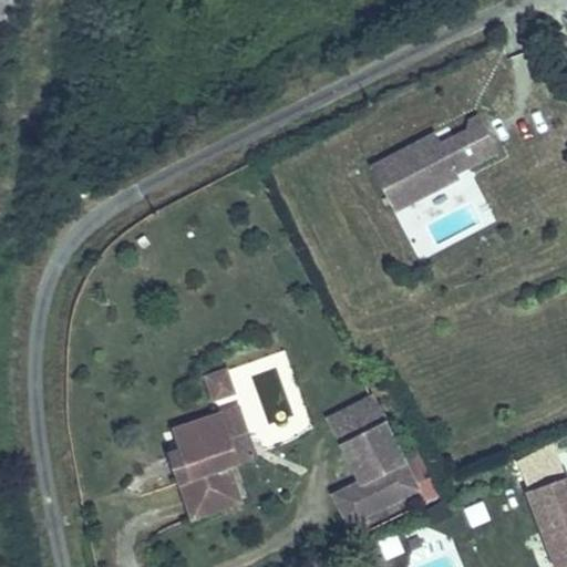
[(464,166),(493,151),(474,115),(463,122),(463,130),(449,138),(464,166)]
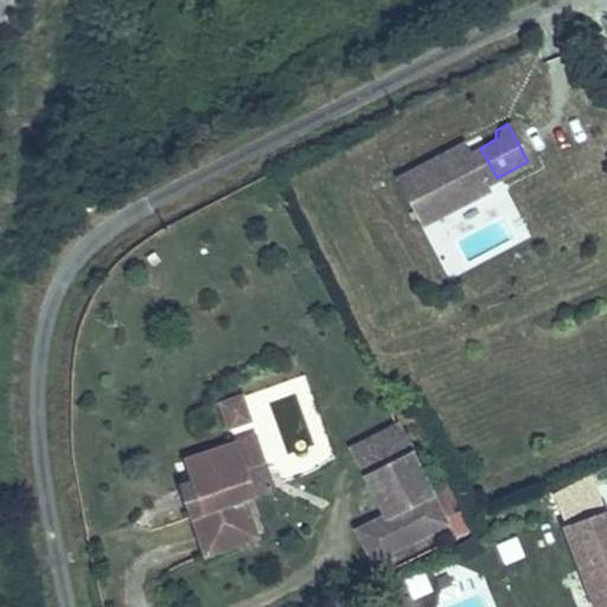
[(497,178),(480,148),(467,154),(484,185),(497,178)]
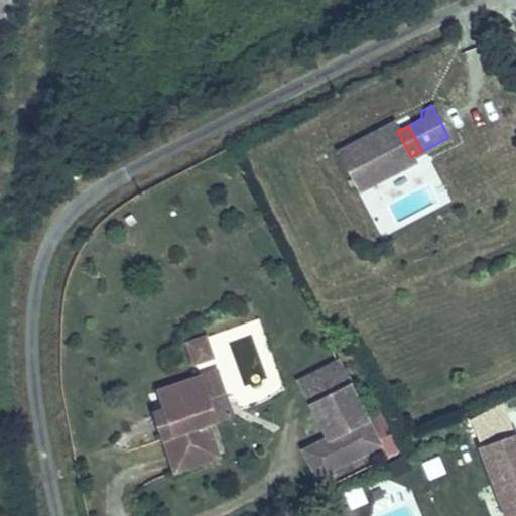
[(411,157),(397,131),(381,127),(372,132),(368,139),(361,143),(359,139),(334,153),(356,192),(413,161),(411,157)]
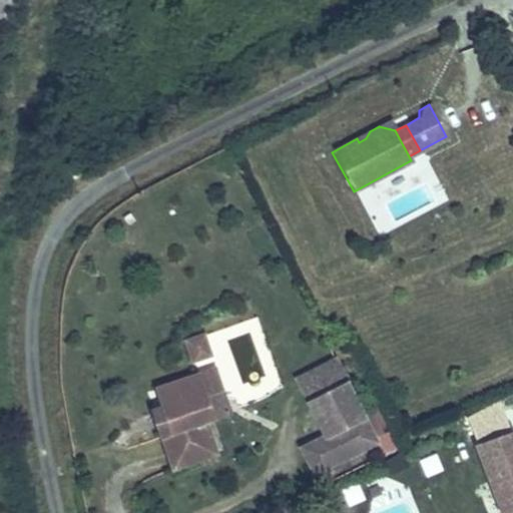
[(370,131),(357,138),(359,142),(366,138),(370,131)]
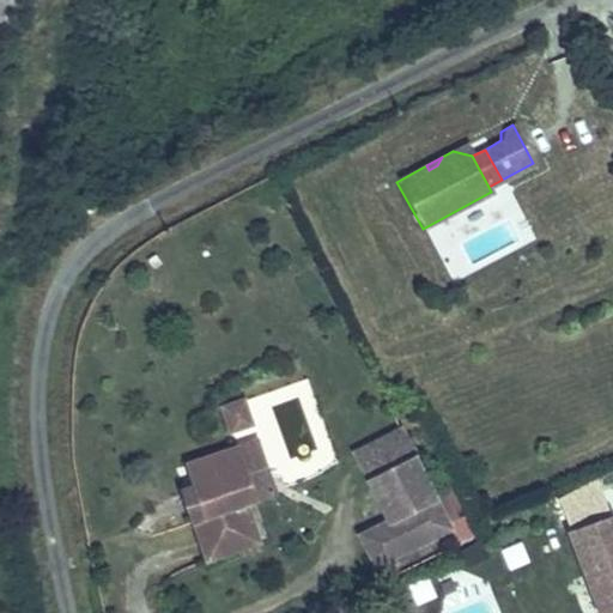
[(249,423),(241,399),(217,407),(225,431),(249,423)]
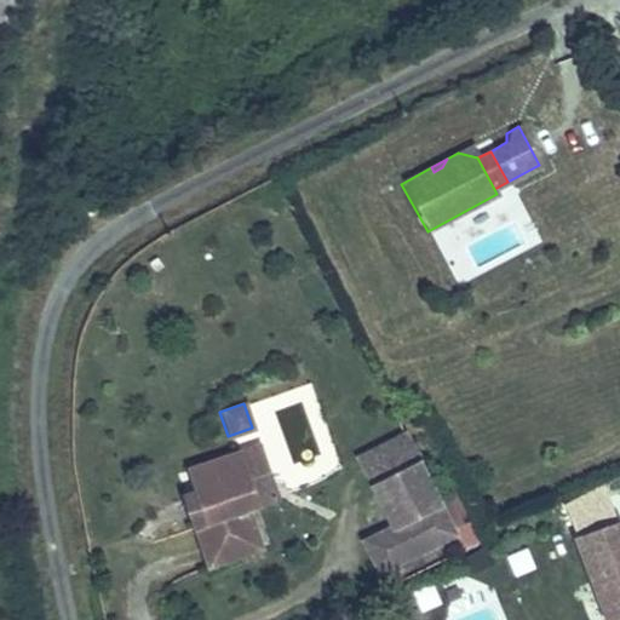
[(405,446),(390,418),(345,441),(359,469),(405,446)]
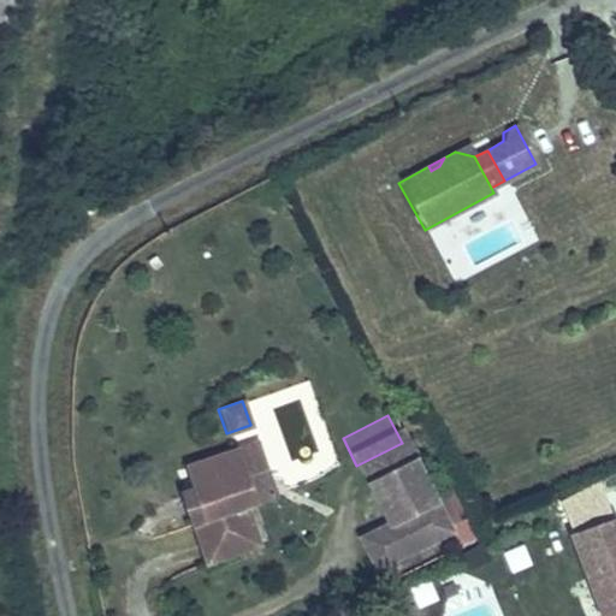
[(451,540),(402,443),(356,466),(378,508),(349,522),(377,578),(451,540)]
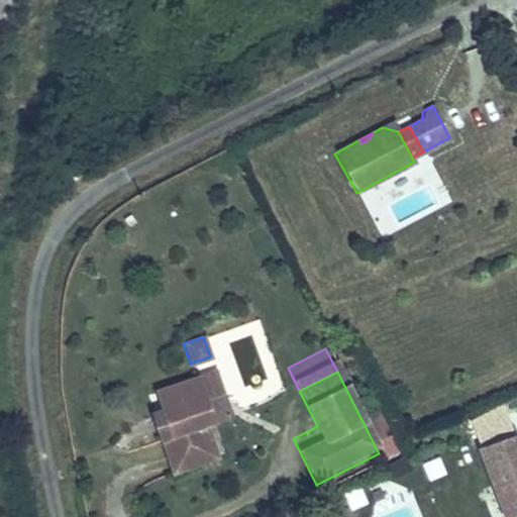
[(178,443),(164,448),(175,477),(220,458),(211,432),(217,429),(202,387),(162,401),(170,421),(178,443)]
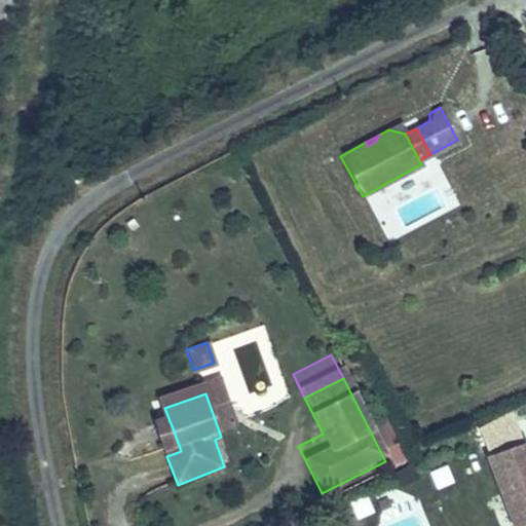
[(158,434),(166,456),(181,451),(173,428),(158,434)]
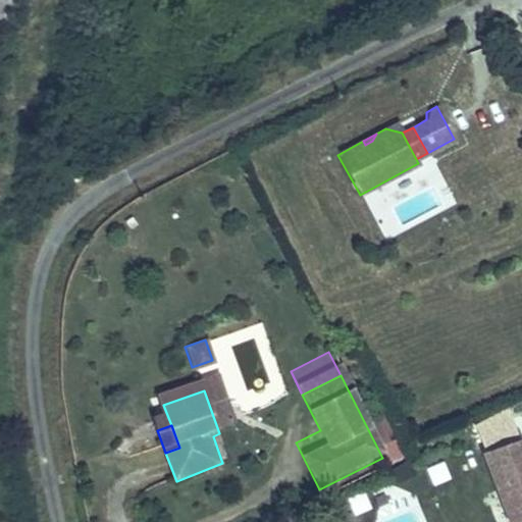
[(381,444),(389,465),(407,459),(398,436),(381,444)]
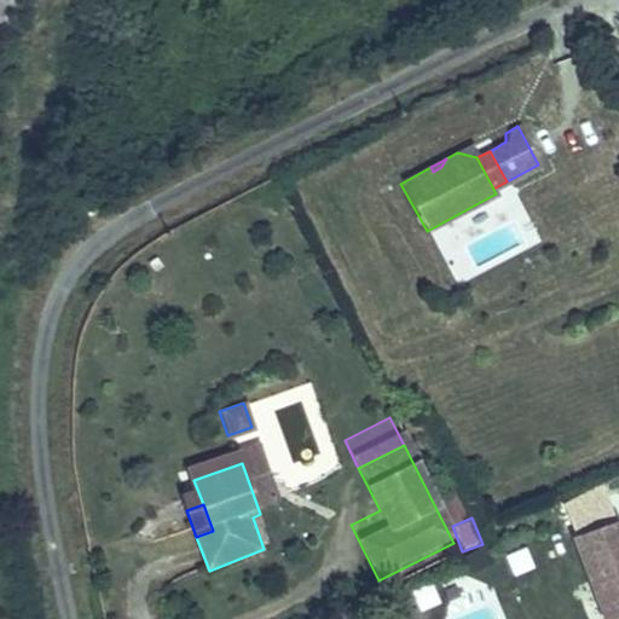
[(570,544),(601,618),(618,618),(618,538),(613,525),(570,544)]
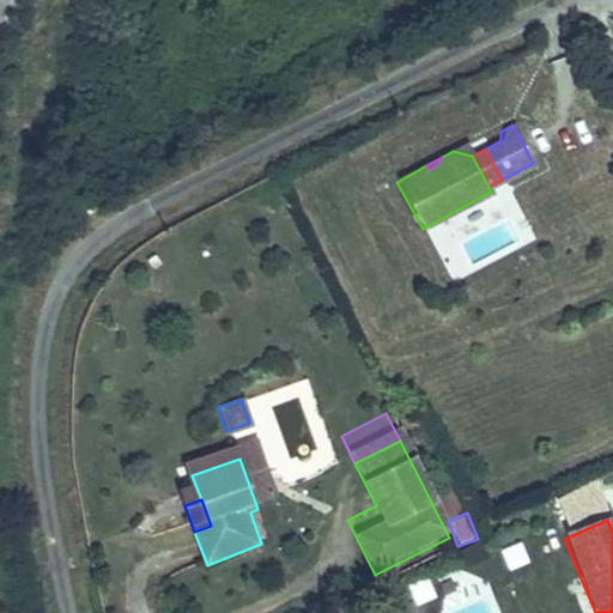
[(504,570),(527,565),(522,542),(498,547),(504,570)]
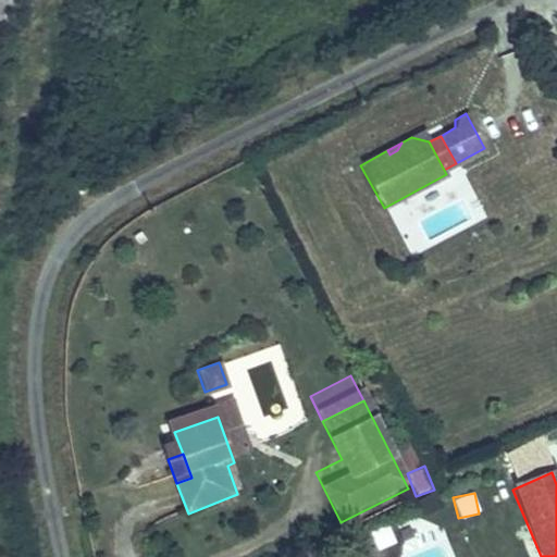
[(368,532),(375,551),(394,543),(387,524),(368,532)]
